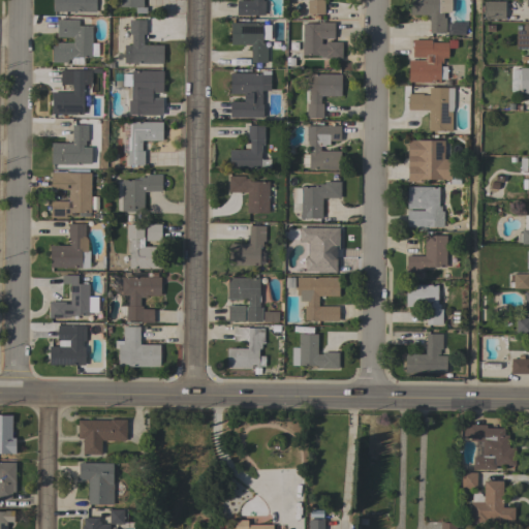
[(95,0),(95,11),(52,11),(52,0),(95,0)]
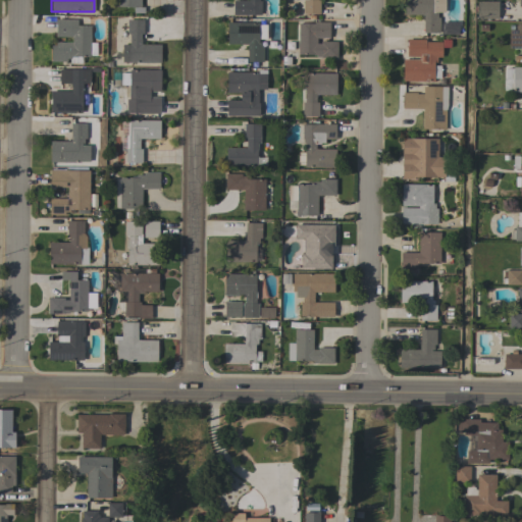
[(232,0),(261,1),(260,14),(248,14),(248,15),(232,14),(232,0)]
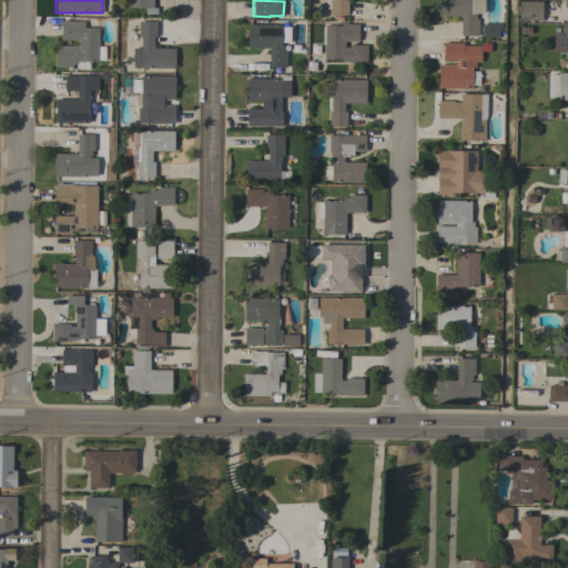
[(347,0),(347,16),(330,14),(330,0),(347,0)]
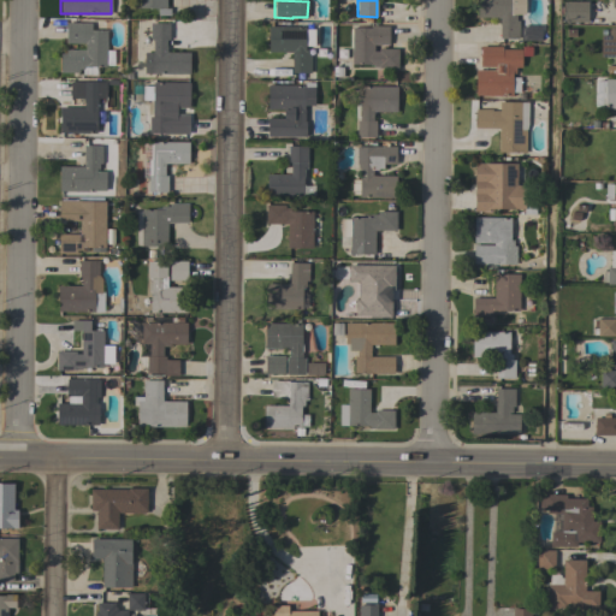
[(525,0),(525,15),(515,15),(515,21),(519,21),(519,39),(499,39),(499,17),(475,17),(475,0),(525,0)]
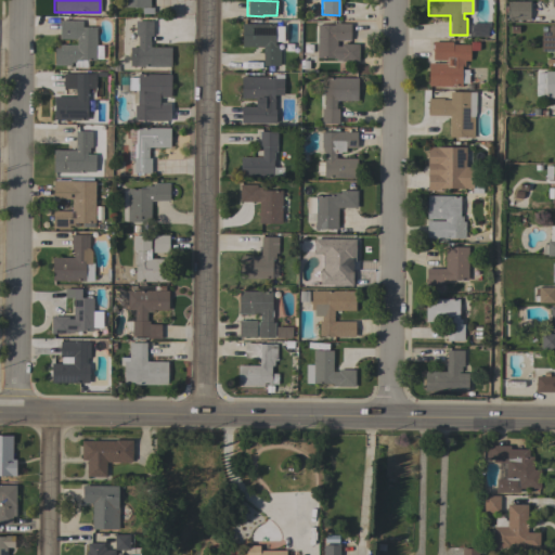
[(529,1),(529,20),(506,20),(507,1),(529,1)]
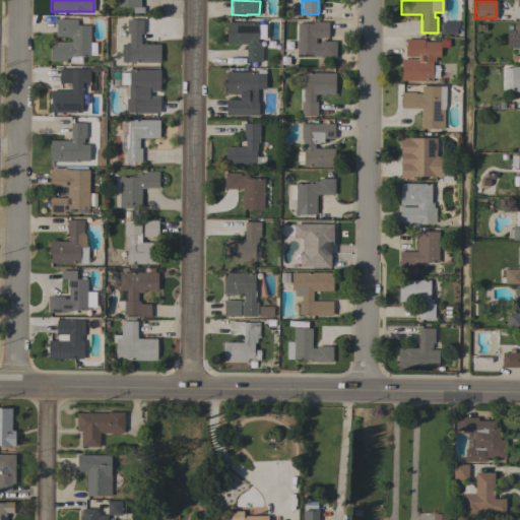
[(89,43),(95,43),(95,55),(89,55),(89,57),(81,57),(81,63),(69,63),(69,59),(66,58),(66,61),(51,61),(51,45),(55,45),(55,42),(71,42),(71,37),(56,37),(56,18),(76,19),(76,25),(89,25),(89,43)]
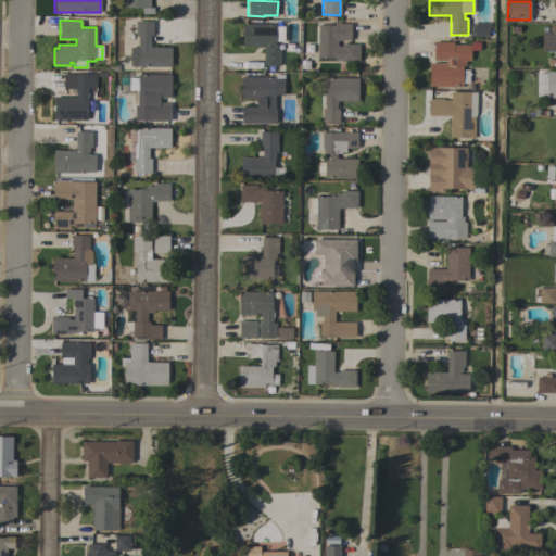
[(138,66),(138,65),(128,65),(128,48),(137,48),(138,36),(135,36),(136,21),(152,21),(152,36),(150,36),(150,47),(172,47),(171,66),(138,66)]
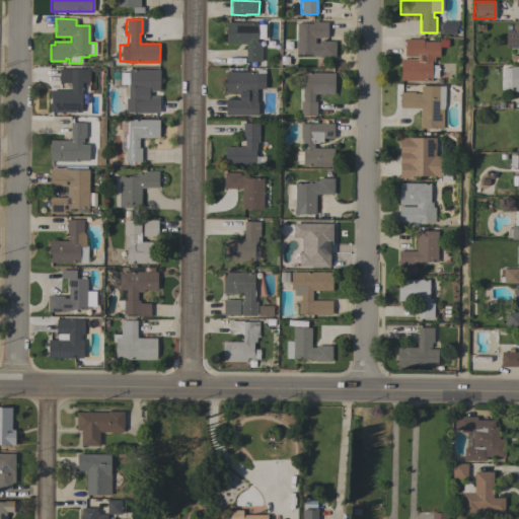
[(296,41),(294,41),(294,25),(296,25),(296,23),(312,23),(312,21),(327,21),(327,38),(319,38),(319,41),(335,42),(335,57),(314,57),(314,55),(311,55),(296,54),(296,41)]
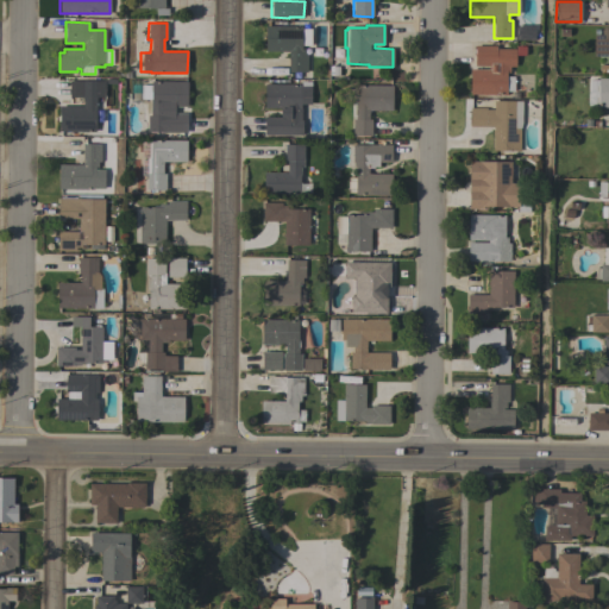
[(301,26),(301,29),(311,29),(311,45),(301,45),(301,49),(305,49),(305,55),(307,55),(307,73),(288,73),(288,51),(265,51),(265,26),(301,26)]
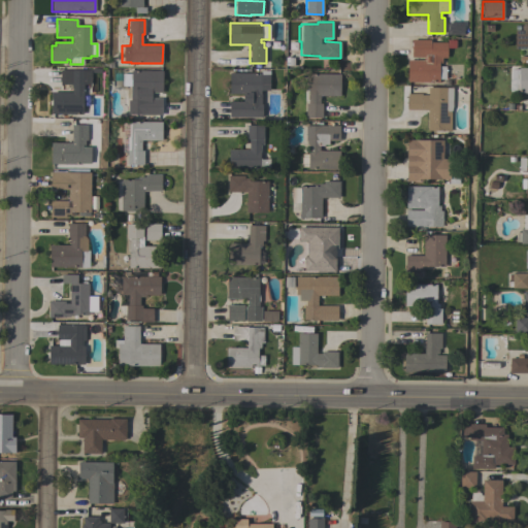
[(527,23),(527,48),(514,48),(515,31),(521,31),(521,25),(523,25),(523,23),(527,23)]
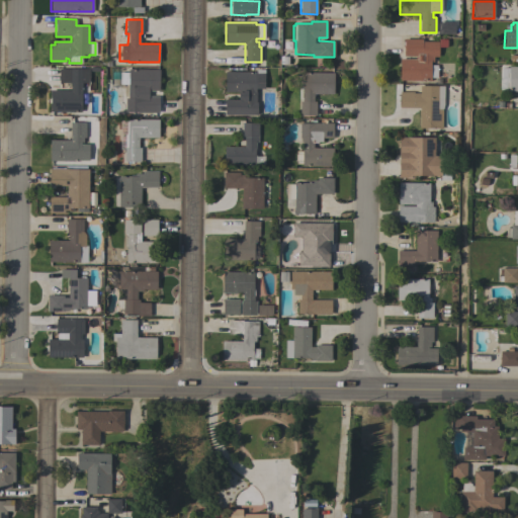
[(400,80),(400,59),(417,59),(417,57),(404,56),(404,38),(422,39),(422,41),(438,41),(438,57),(433,57),(433,62),(431,62),(431,66),(436,66),(436,79),(430,79),(430,81),(400,80)]
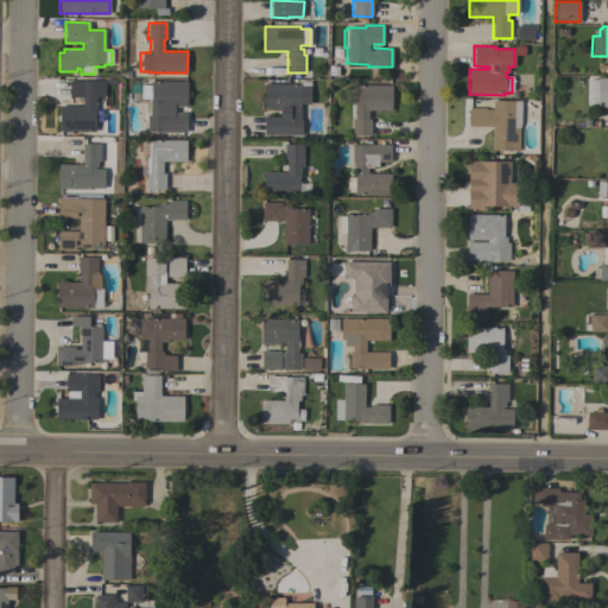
[(607,78),(607,107),(596,107),(596,78),(607,78)]
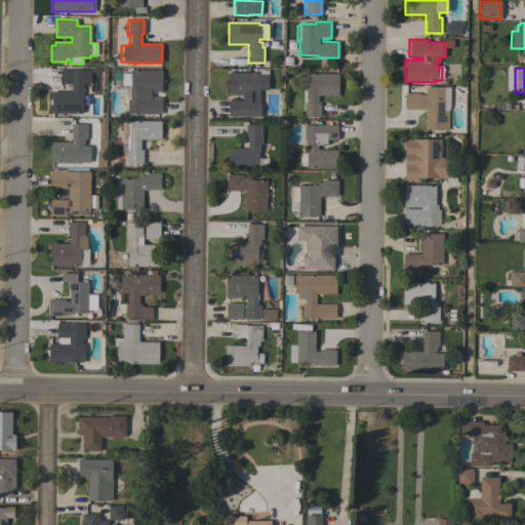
[(90,70),(89,84),(82,84),(82,114),(50,113),(51,91),(71,91),(71,84),(59,84),(59,70),(90,70)]
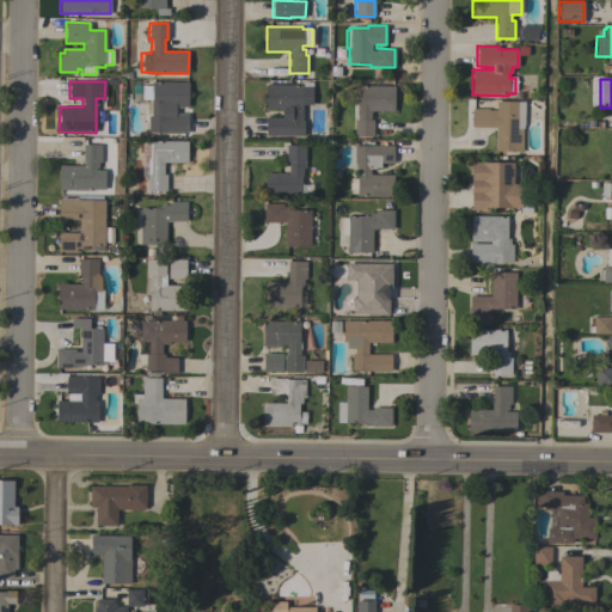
[(148,116),(151,116),(151,99),(141,99),(141,86),(152,86),(152,81),(188,81),(188,106),(164,106),(164,116),(166,116),(166,133),(148,133),(148,116)]
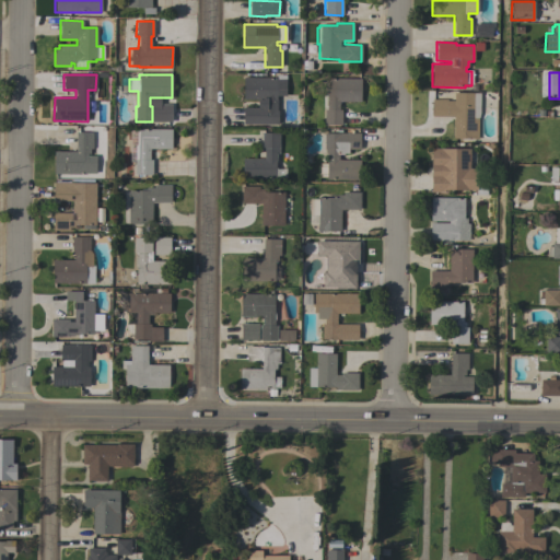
[(277,78),(277,81),(286,81),(286,94),(277,94),(277,111),(278,111),(278,124),(243,124),(243,107),(257,107),(257,100),(243,100),(243,78),(277,78)]
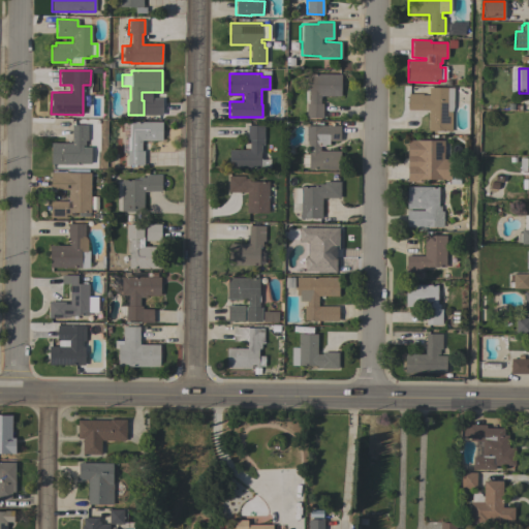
[(340,96),(319,96),(319,102),(308,102),(309,93),(309,73),(340,74),(340,96)]
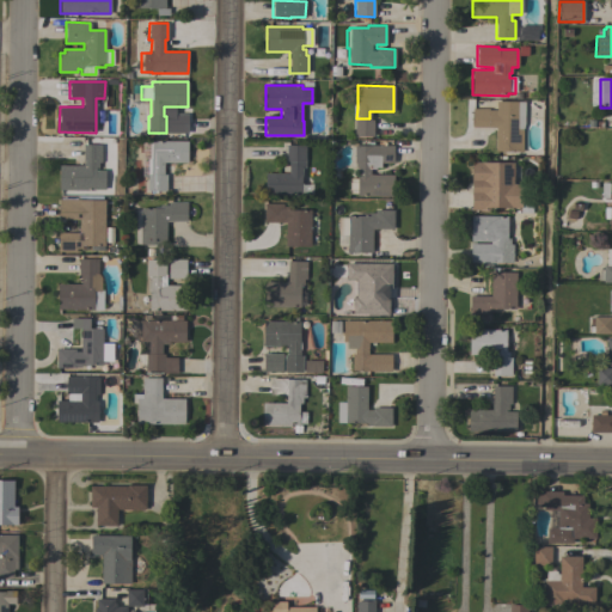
[(524,102),(524,123),(522,130),(521,152),(505,152),(505,155),(499,155),(499,151),(495,151),(495,127),(471,127),(472,109),(488,109),(488,110),(496,110),(496,102),(524,102)]
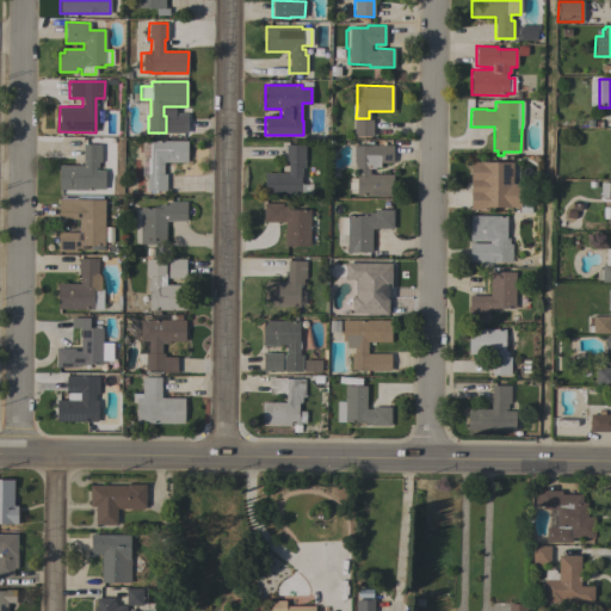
[(372,136),(353,136),(353,119),(372,119),(372,136)]
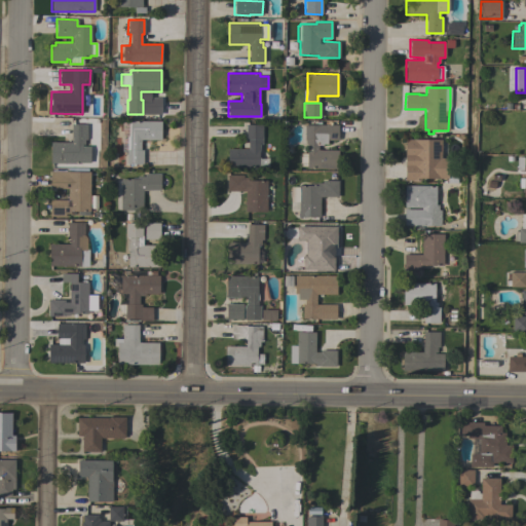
[(161,121),(160,140),(141,140),(141,150),(143,150),(143,164),(126,164),(126,150),(129,150),(129,120),(161,121)]
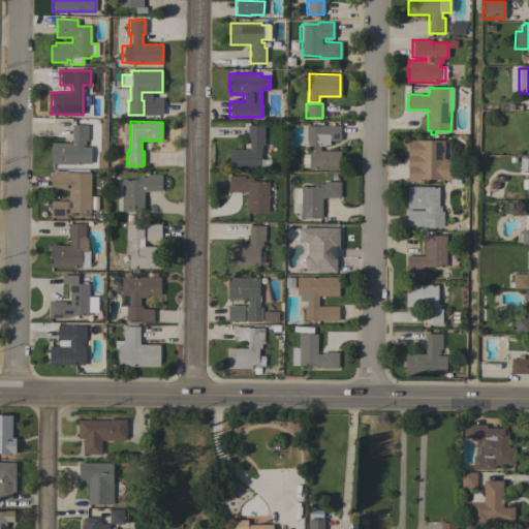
[(71,143),(71,125),(87,125),(87,141),(85,141),(85,147),(91,147),(91,163),(81,163),(81,164),(51,164),(51,143),(71,143)]
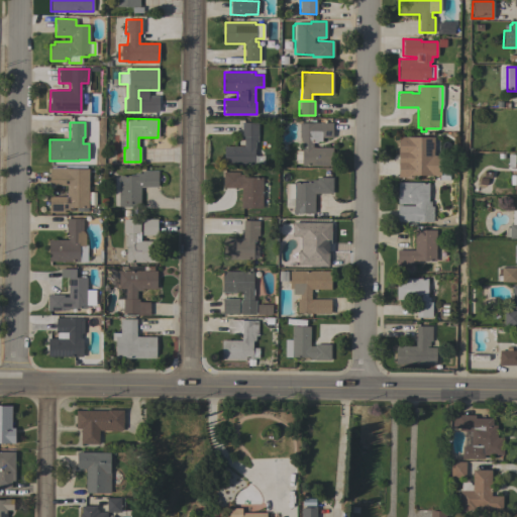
[(241,122),(257,123),(257,141),(254,141),(254,165),(223,165),(223,146),(243,146),(243,136),(240,136),(241,122)]
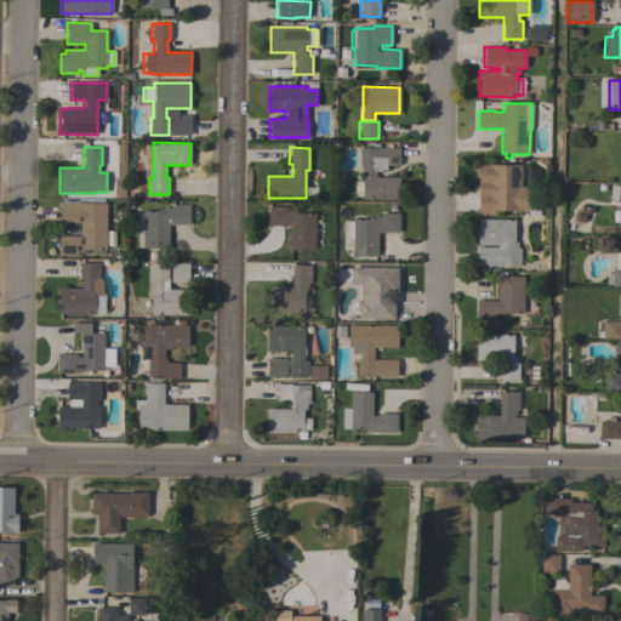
[(399,148),(398,165),(386,165),(386,170),(381,170),(381,171),(375,171),(375,177),(399,177),(399,199),(362,199),(362,170),(359,170),(359,148),(375,148),(375,147),(399,148)]
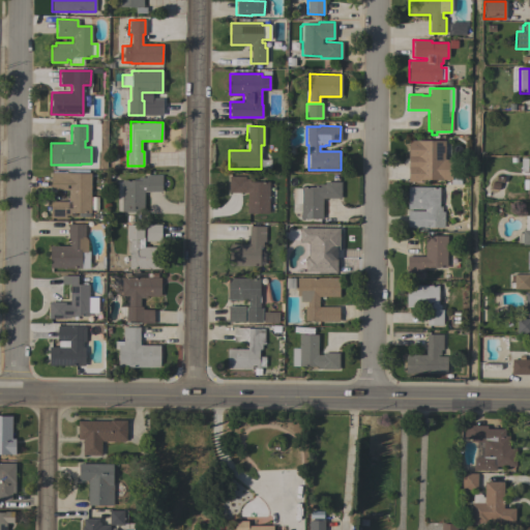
[(408,140),(439,140),(439,143),(446,143),(445,152),(439,152),(439,159),(442,159),(442,164),(444,164),(444,180),(424,179),(424,158),(408,158),(408,140)]
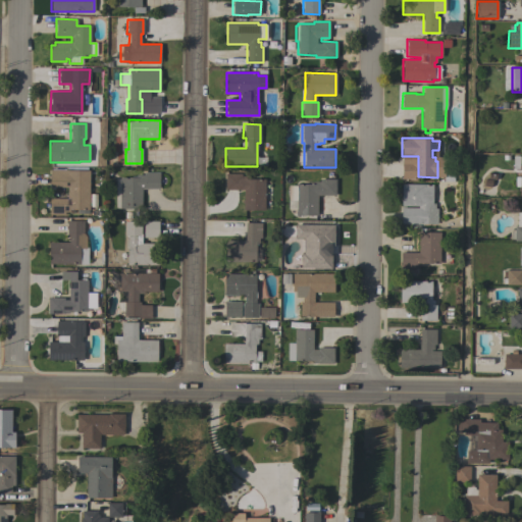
[(521,195),(518,195),(518,175),(521,175),(521,168),(513,168),(513,156),(521,156),(521,195)]
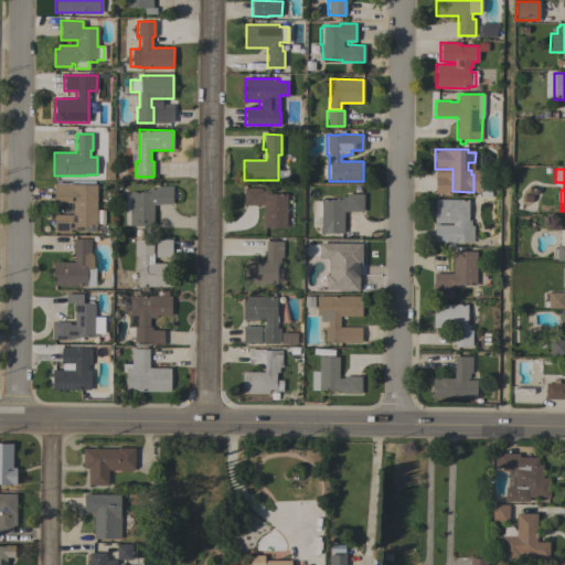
[(451,192),(435,192),(435,176),(451,176),(451,192)]
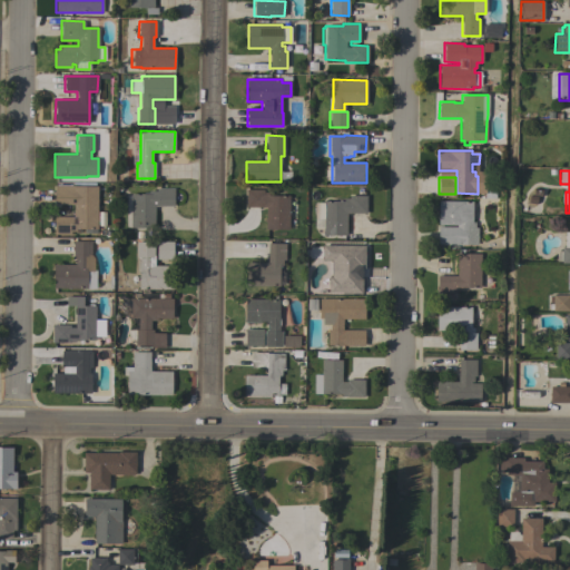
[(71,185),(71,186),(97,186),(97,229),(76,229),(76,232),(70,232),(70,234),(53,234),(53,217),(74,217),(74,205),(55,205),(55,185),(71,185)]
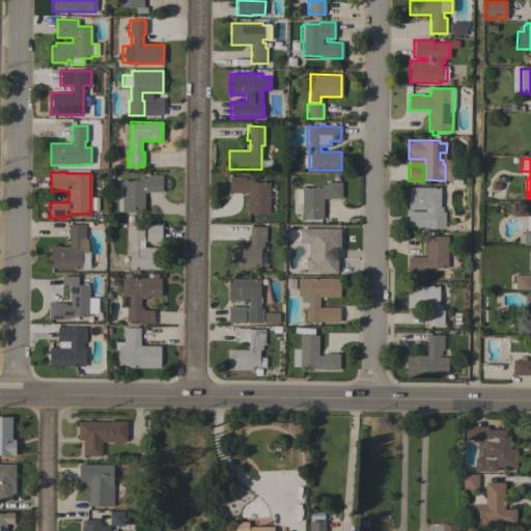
[(144,192),(144,212),(117,212),(117,183),(139,183),(139,175),(162,175),(162,192),(144,192)]
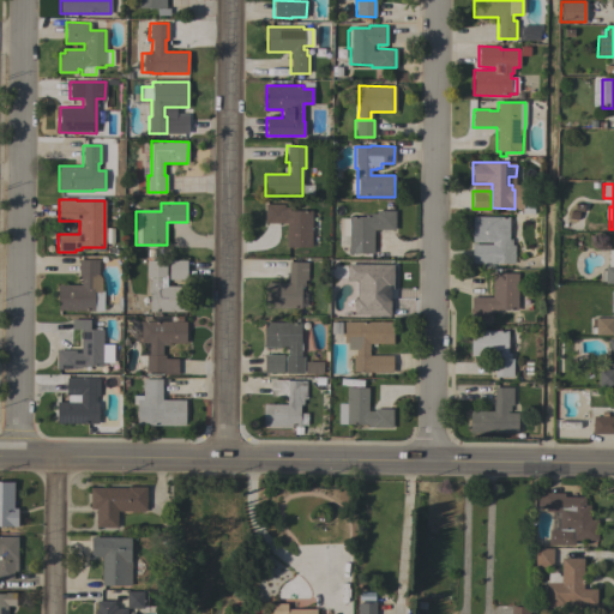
[(311,247),(286,247),(286,223),(265,223),(265,204),(283,204),(283,206),(289,206),(289,210),(311,211),(311,247)]
